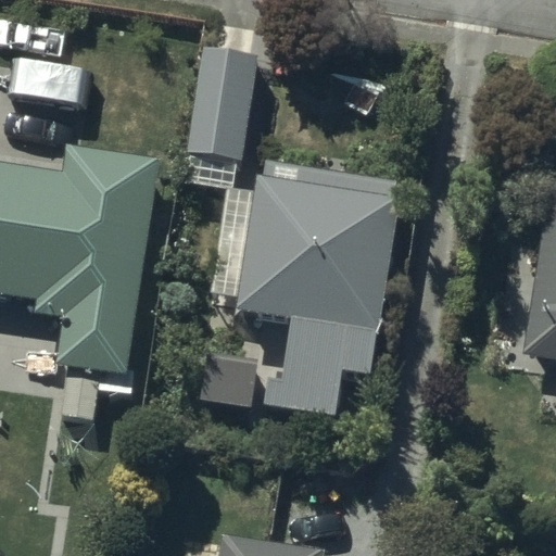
[(262,52),(203,43),(186,147),(244,156),(262,52)]
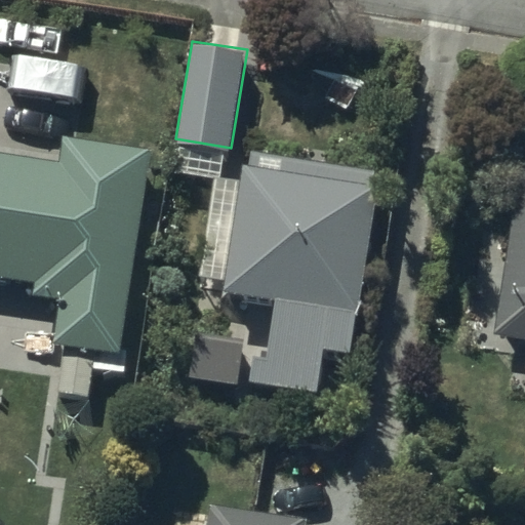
[(61,160),(0,150),(0,276),(30,282),(29,292),(59,297),(53,340),(115,350),(148,147),(65,133),(61,160)]
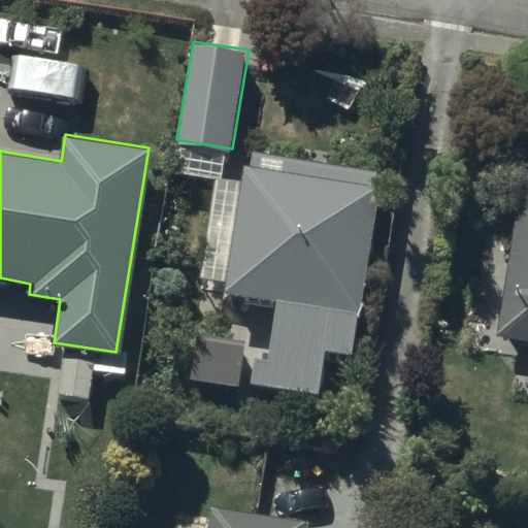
[(251,165),(245,164),(228,290),(277,297),(269,358),(256,356),(253,378),(336,390),(349,307),(360,309),(380,169),(252,152),(251,165)]
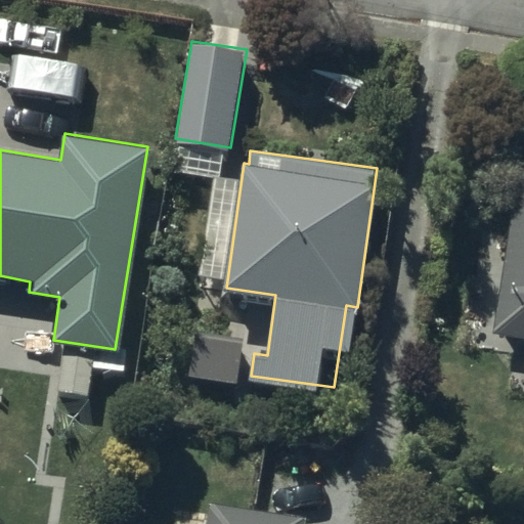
[(523,163),(521,163),(491,332),(523,335),(523,163)]
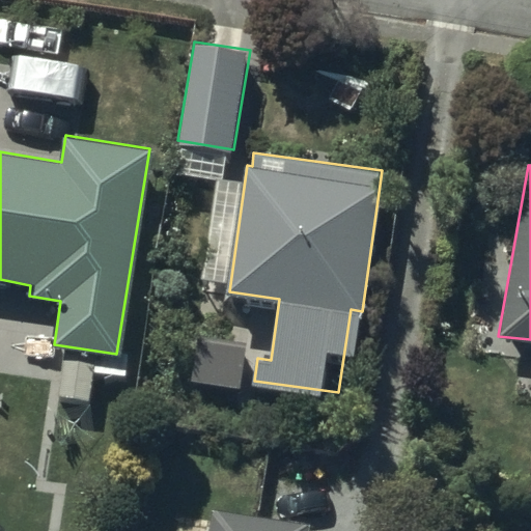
[(173,530),(306,530),(308,522),(214,506),(211,523),(176,516),(173,530)]
